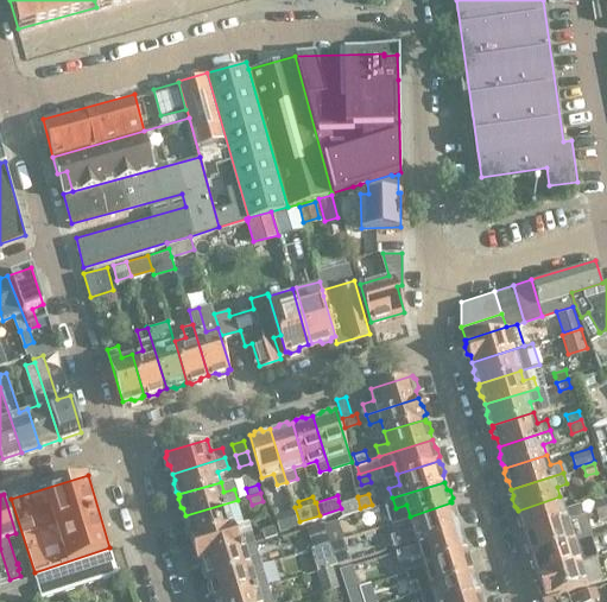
[(342,508),(343,513),(360,508),(358,498),(358,496),(356,496),(339,501),(341,508),(342,508)]
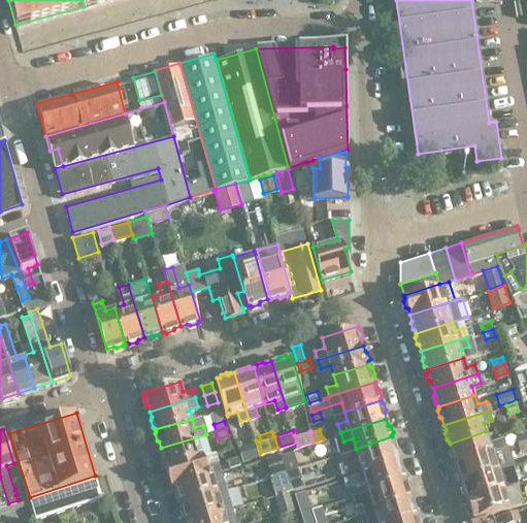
[(454,455),(456,462),(501,448),(506,447),(503,436),(489,440),(486,431),(450,444),(451,446),(449,448),(451,454),(454,455)]
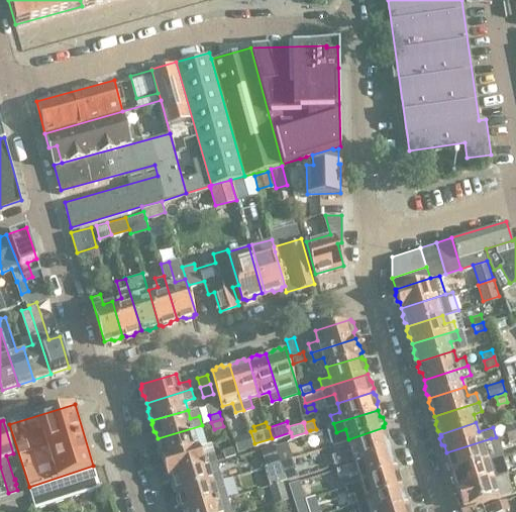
[(514,422),(504,425),(507,433),(515,430),(515,426),(514,422)]
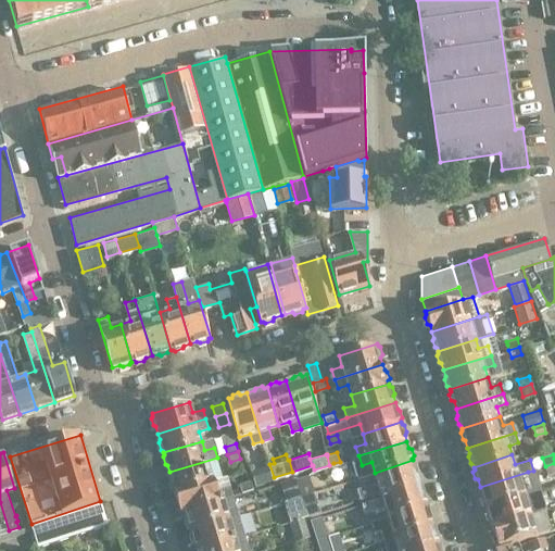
[(217,458),(169,472),(172,478),(171,480),(173,488),(175,489),(176,491),(213,479),(213,478),(223,476),(217,458)]
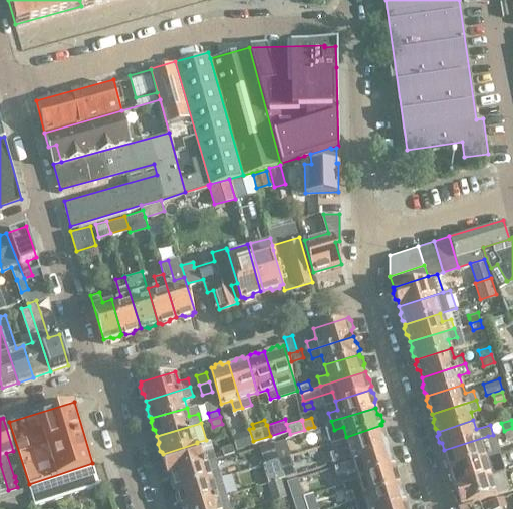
[(332,461),(388,444),(386,438),(387,436),(385,429),(382,428),(381,425),(346,437),(348,445),(329,451),(332,461)]
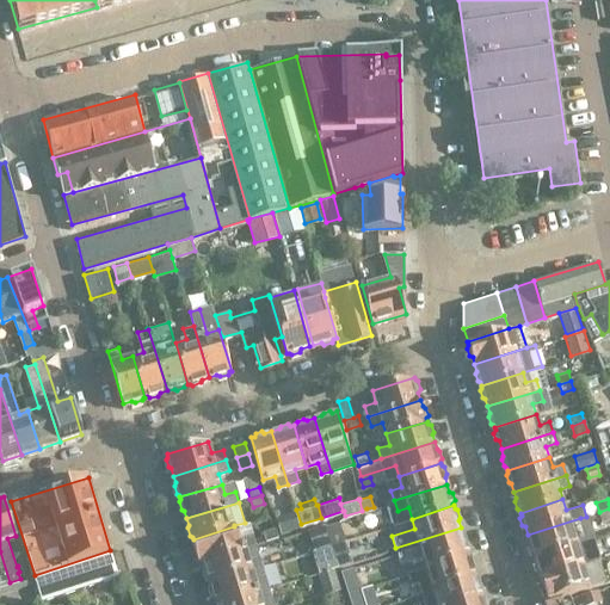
[(609,508),(599,512),(602,522),(609,518),(609,508)]
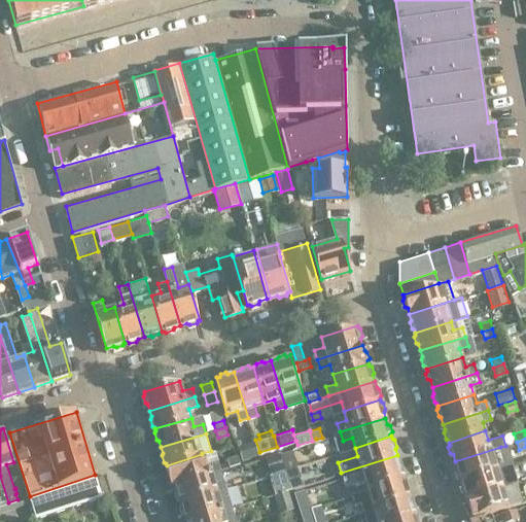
[(258,453),(258,452),(254,440),(238,445),(242,458),(258,453)]
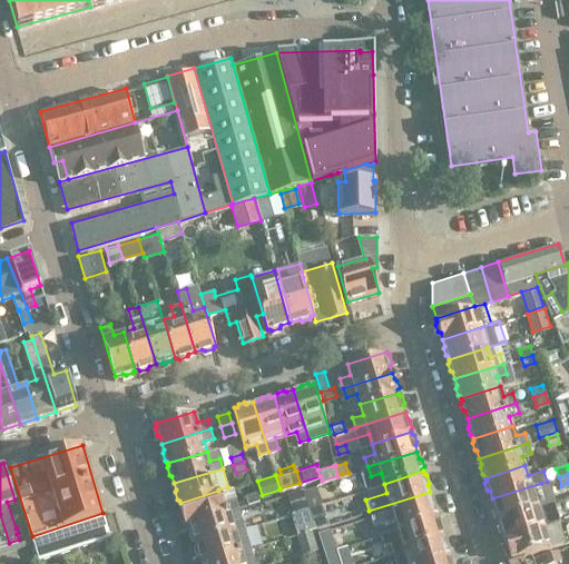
[(316,483),(303,487),(308,506),(322,503),(316,483)]
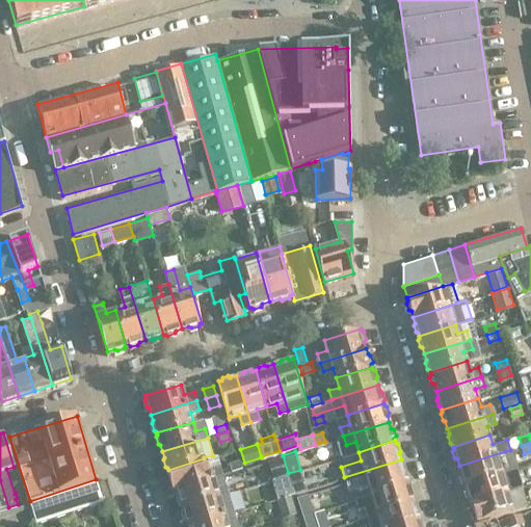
[(465,481),(465,483),(502,473),(499,464),(508,460),(505,451),(459,466),(461,472),(459,474),(461,480),(465,481)]
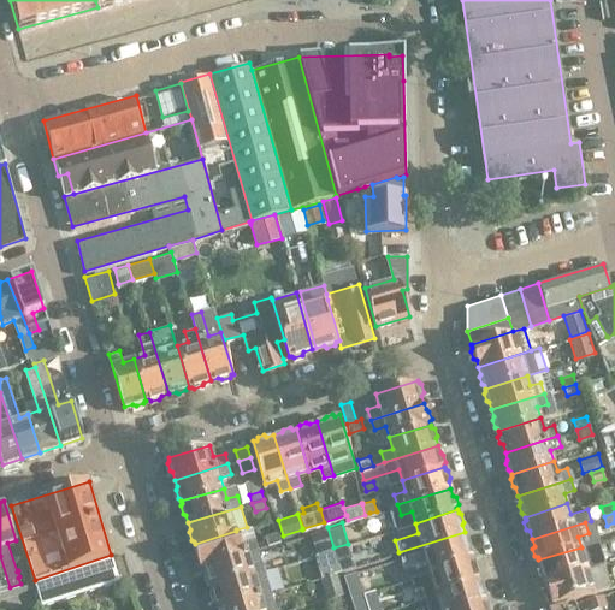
[(311,532),(317,554),(333,548),(327,527),(311,532)]
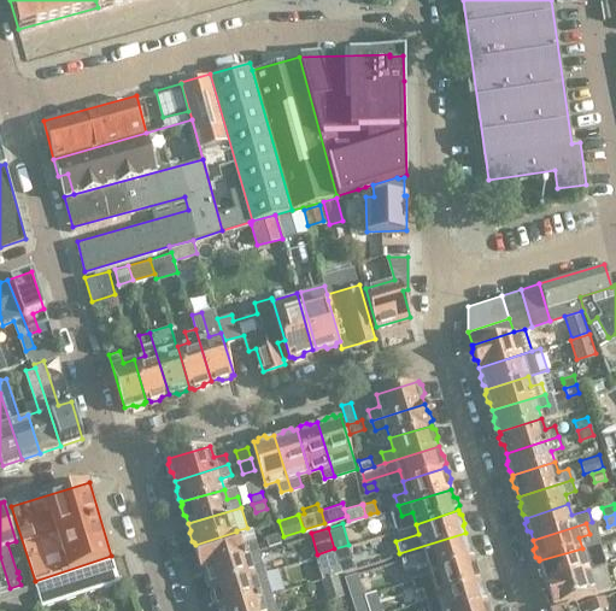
[(205,564),(258,550),(254,539),(240,542),(236,532),(195,545),(195,547),(194,550),(197,557),(199,558),(201,565),(205,564)]
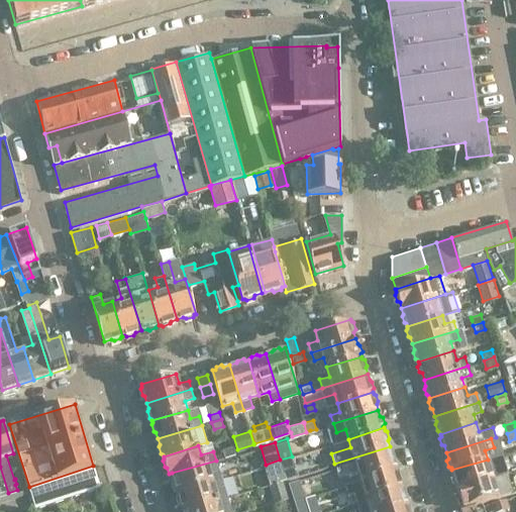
[(223,449),(225,457),(235,454),(233,446),(223,449)]
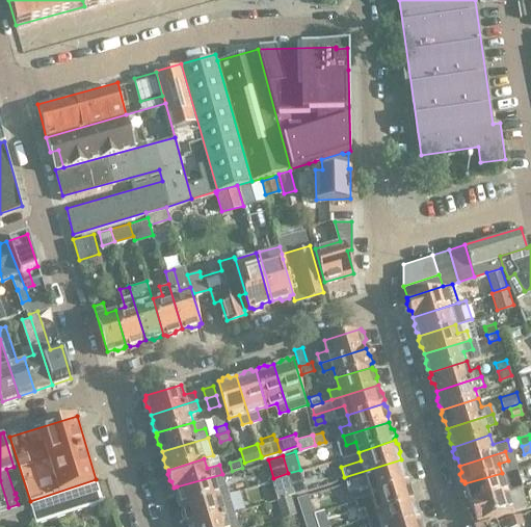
[(371,493),(407,481),(407,480),(408,477),(407,472),(404,470),(402,463),(346,480),(349,490),(368,483),(371,493)]
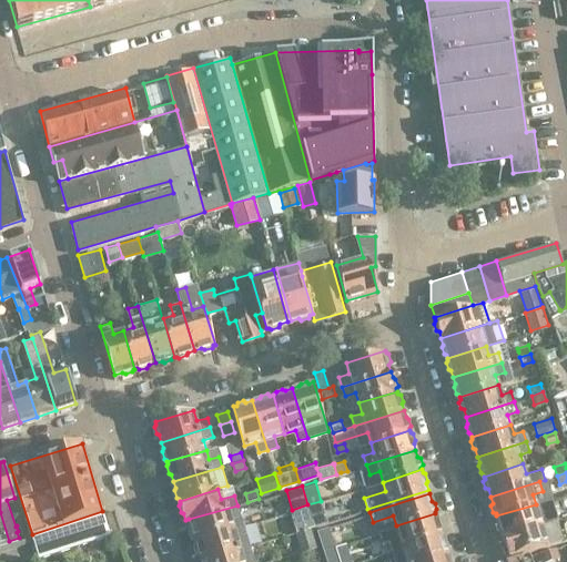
[(321,501),(307,504),(311,518),(313,524),(326,520),(321,501)]
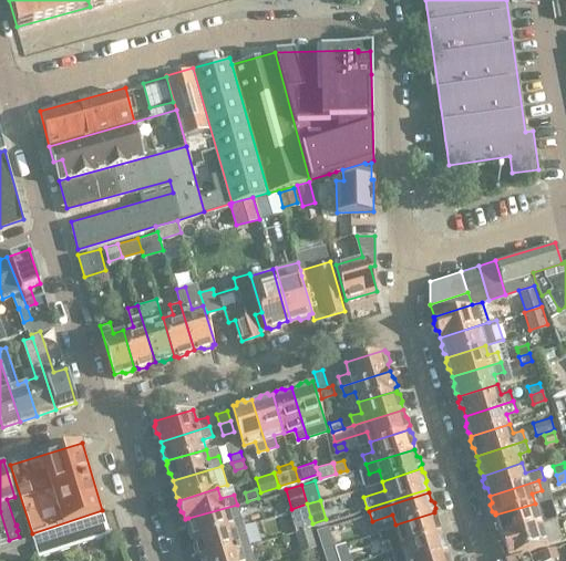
[(500,528),(502,534),(554,518),(554,517),(549,504),(549,505),(548,501),(545,502),(544,500),(535,504),(495,515),(496,517),(494,519),(496,527),(500,528)]
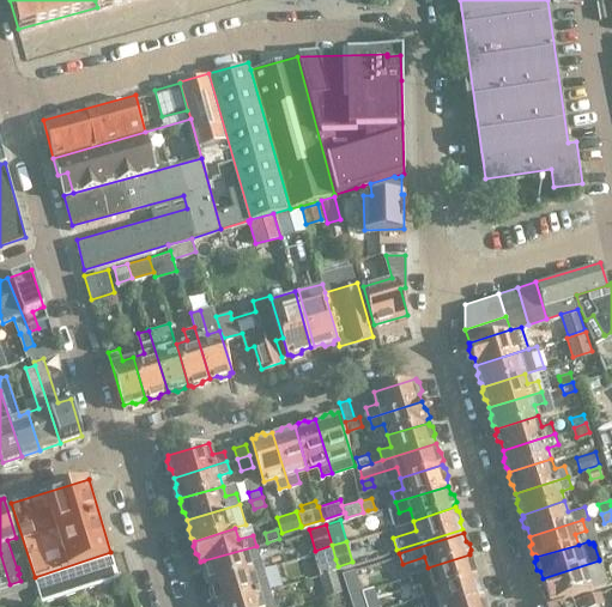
[(317,564),(333,559),(335,559),(332,545),(315,551),(314,551),(317,564)]
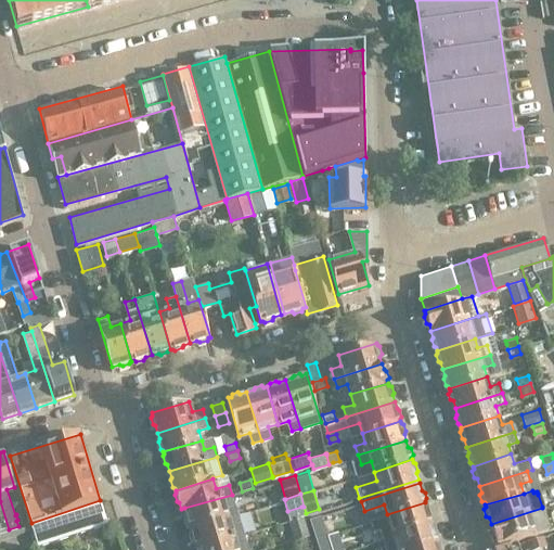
[(190,527),(237,513),(234,503),(232,495),(184,508),(187,514),(185,517),(187,524),(190,525),(190,527)]
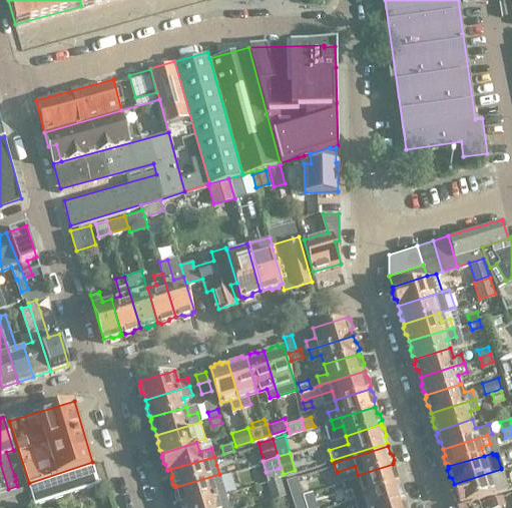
[(0,492),(8,489),(0,463),(0,492)]
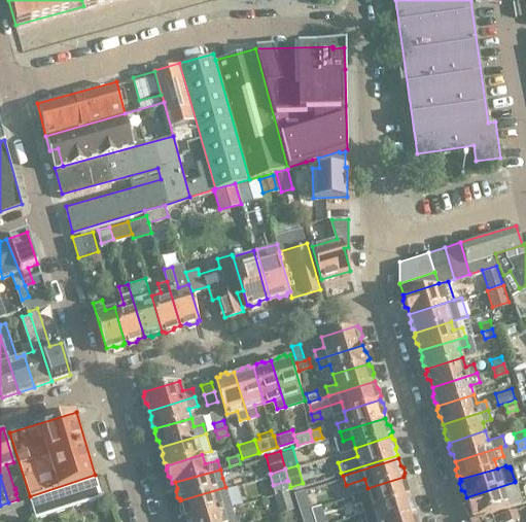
[(363,510),(410,496),(409,494),(411,492),(409,485),(407,484),(404,477),(367,488),(352,493),(355,503),(361,501),(363,510)]
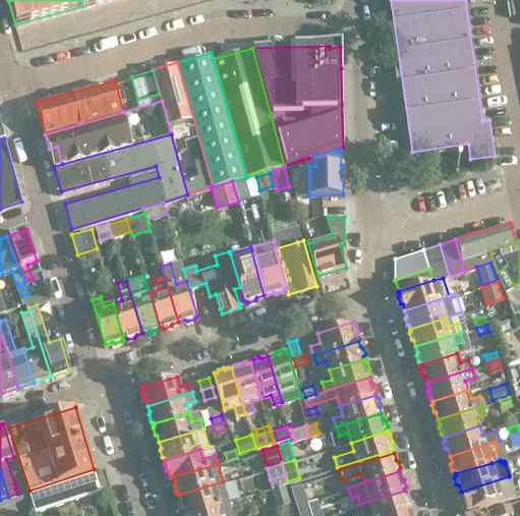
[(509,476),(461,492),(463,499),(461,501),(463,506),(465,507),(466,510),(516,494),(510,475),(509,475),(509,476)]
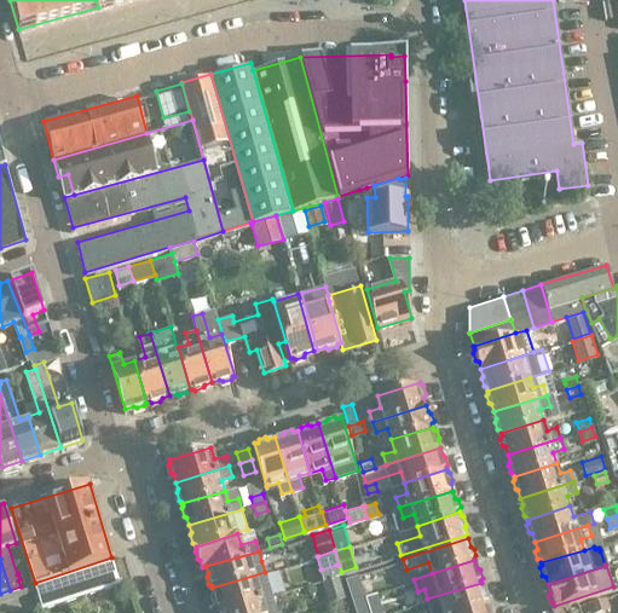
[(219,609),(271,594),(269,583),(265,572),(212,588),(213,590),(212,593),(213,600),(217,602),(219,609)]
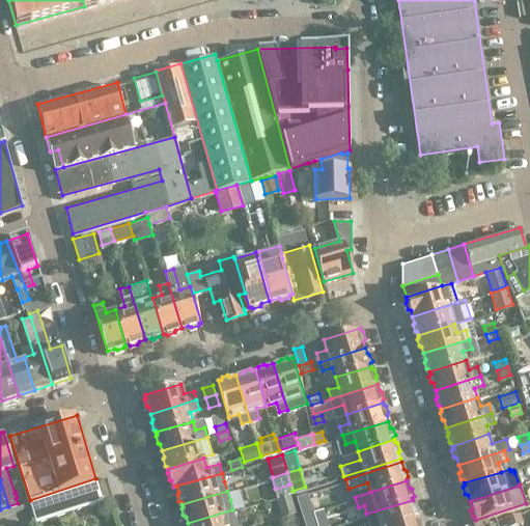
[(281,515),(296,509),(289,492),(276,496),(281,515)]
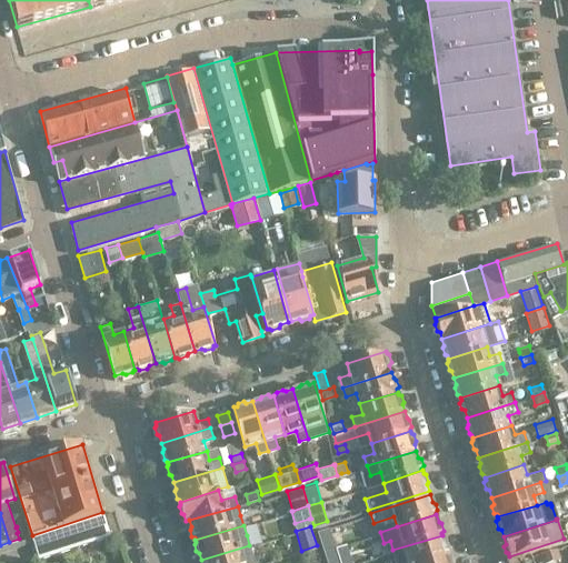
[(329,526),(318,530),(324,549),(335,545),(329,526)]
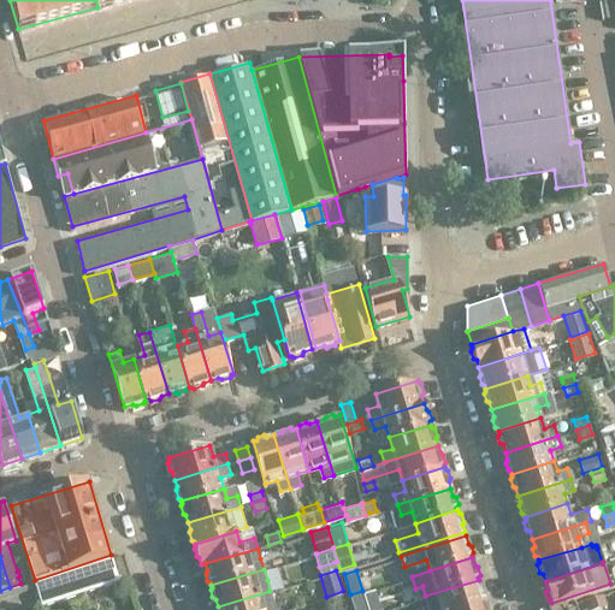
[(430,609),(459,609),(485,602),(483,594),(485,591),(483,584),(479,582),(479,580),(425,596),(430,609)]
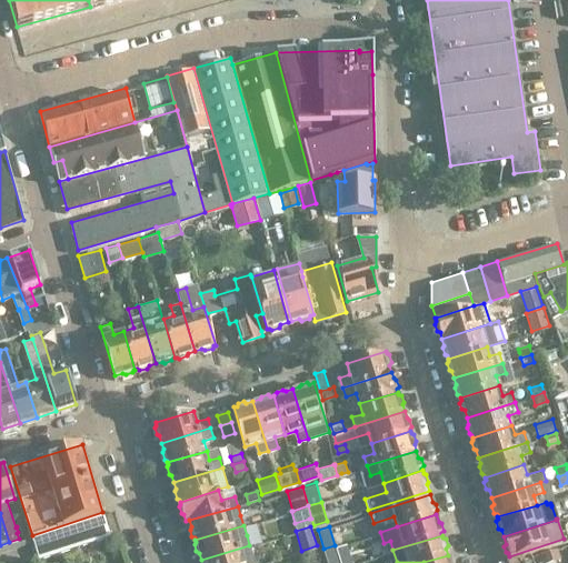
[(243,562),(242,558),(252,554),(249,545),(201,560),(202,562),(243,562)]
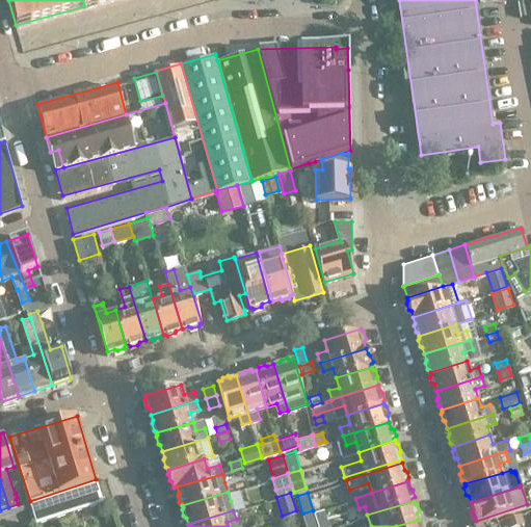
[(318,526),(313,510),(302,514),(306,526),(318,526)]
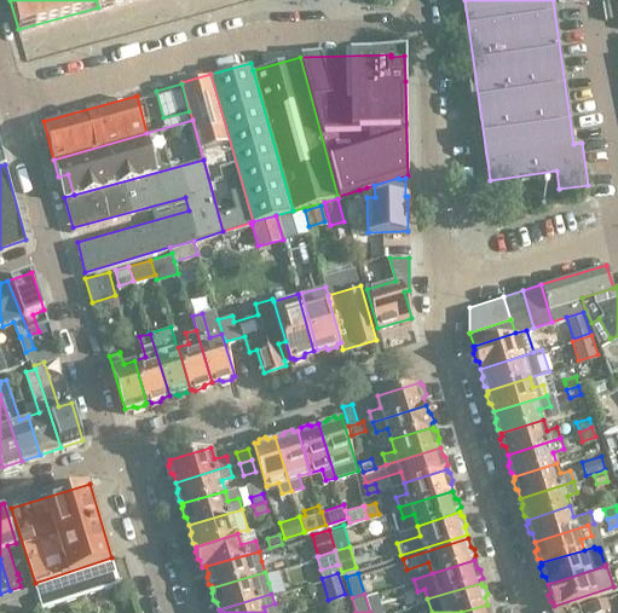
[(605,595),(598,597),(601,609),(608,606),(605,595)]
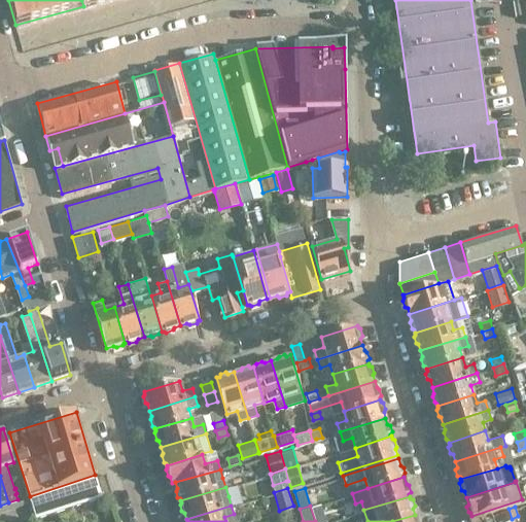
[(512,519),(509,509),(501,511),(504,521),(512,519)]
